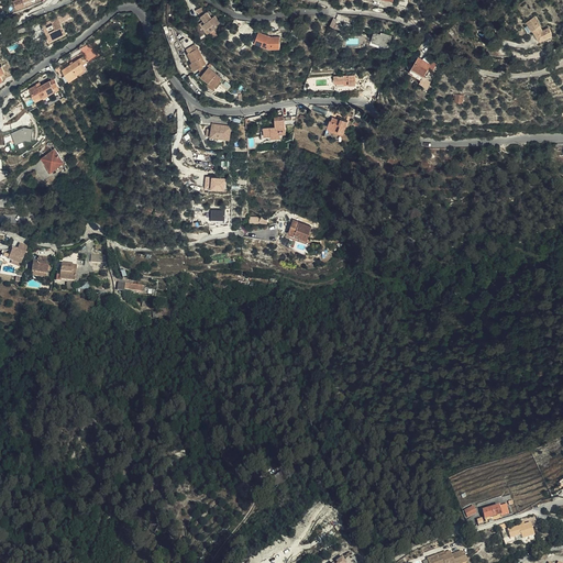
[(28,6),(26,4),(26,2),(32,0),(18,0),(14,2),(18,9),(28,6)]
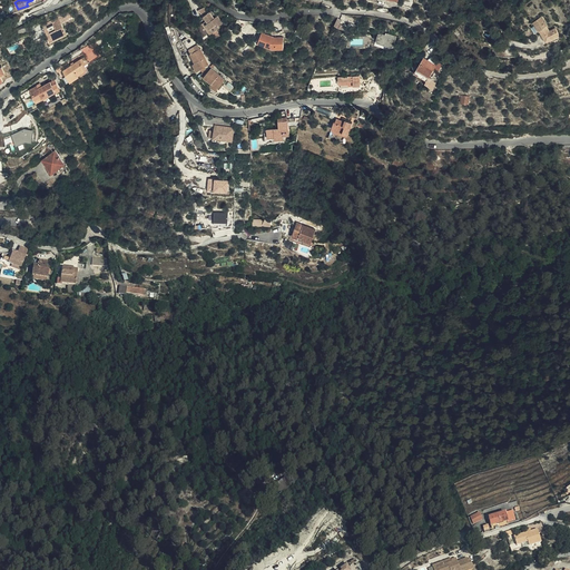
[(199,0),(194,6),(203,16),(206,19),(205,19),(212,28),(215,23),(219,20),(218,19),(220,17),(214,9),(210,11),(200,0),(199,0)]
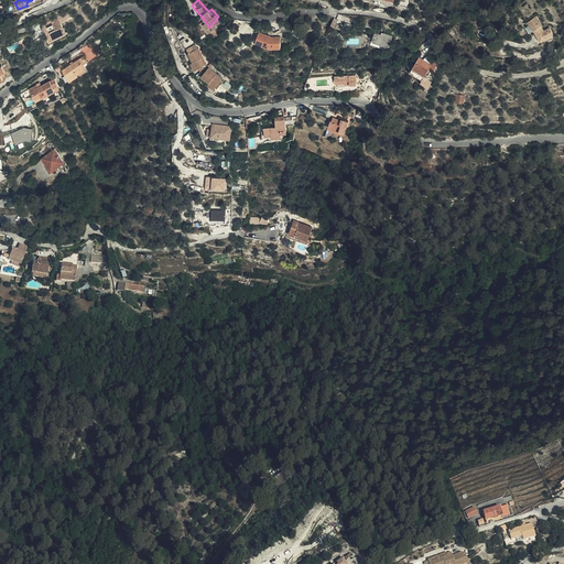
[(41,24),(44,30),(47,28),(53,24),(55,29),(50,32),(46,34),(51,41),(67,32),(61,22),(68,19),(68,18),(72,17),(68,10),(41,24)]
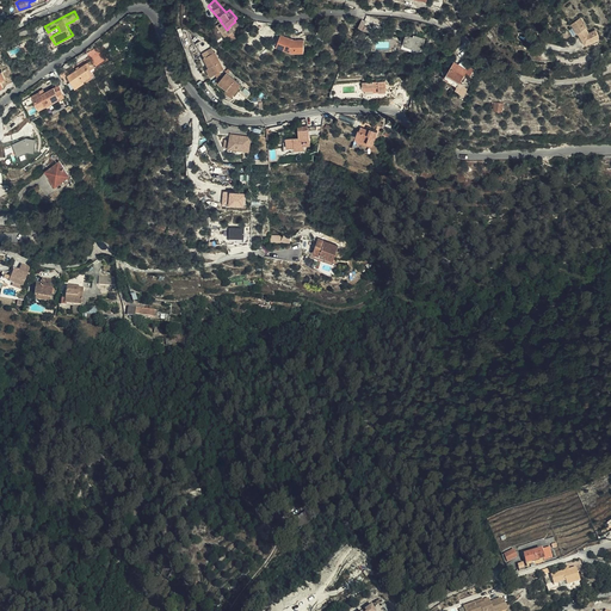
[(575,16),(567,22),(580,42),(594,35),(591,28),(584,31),(579,25),(581,24),(575,16)]
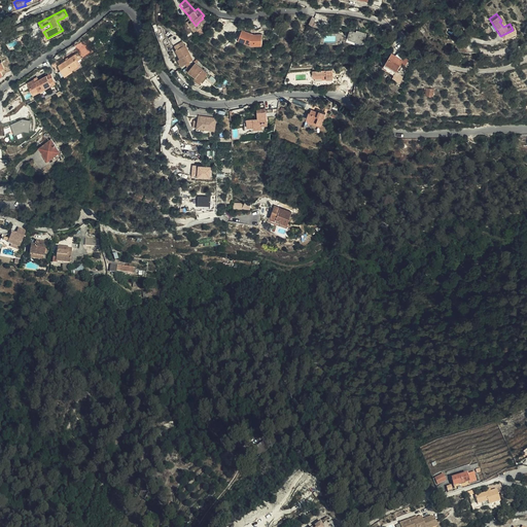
[(190,18),(187,14),(185,16),(195,27),(196,26),(189,18),(190,18)]
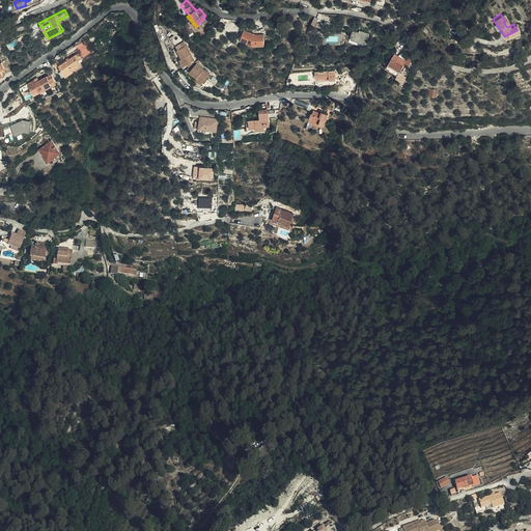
[(312,23),(322,27),(325,21),(315,16),(312,23)]
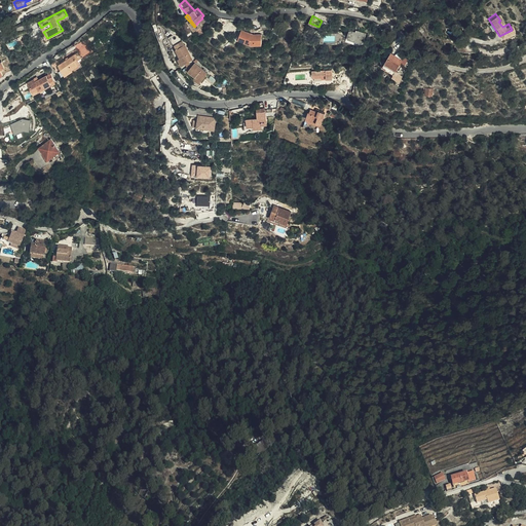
[(233,32),(248,40),(261,39),(260,28),(252,29),(240,23),(238,27),(236,26),(233,32)]
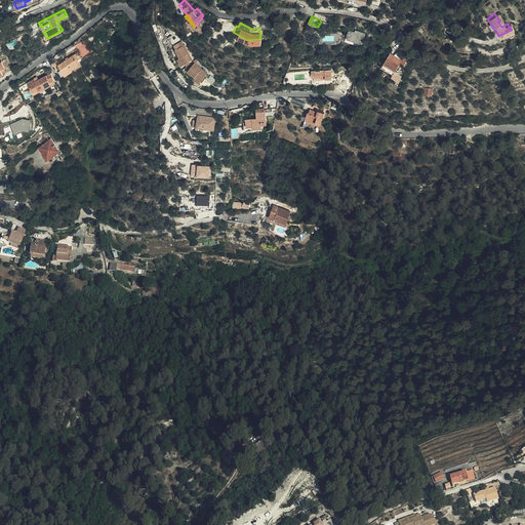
[(348,26),(346,32),(362,38),(365,29),(355,27),(355,28),(348,26)]
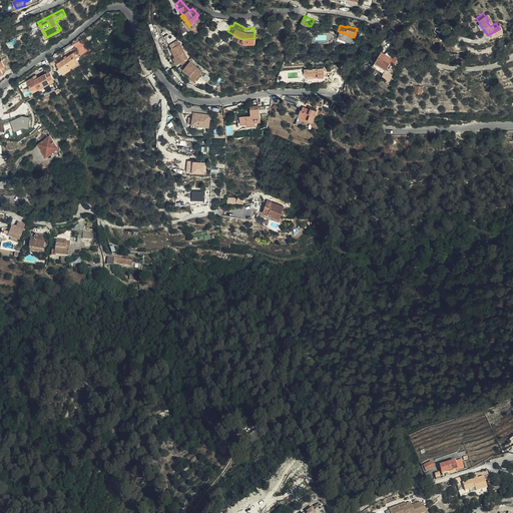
[(354,37),(338,31),(337,36),(352,41),(354,37)]
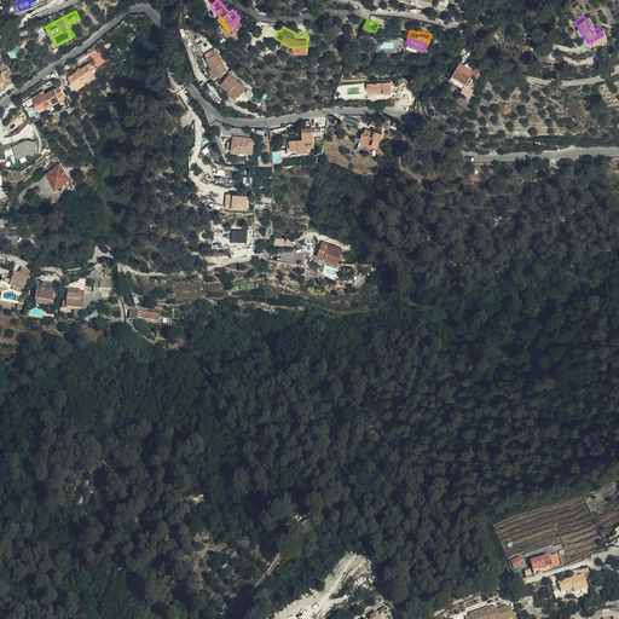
[(207,57),(213,68),(217,65),(220,73),(229,67),(219,51),(207,57)]
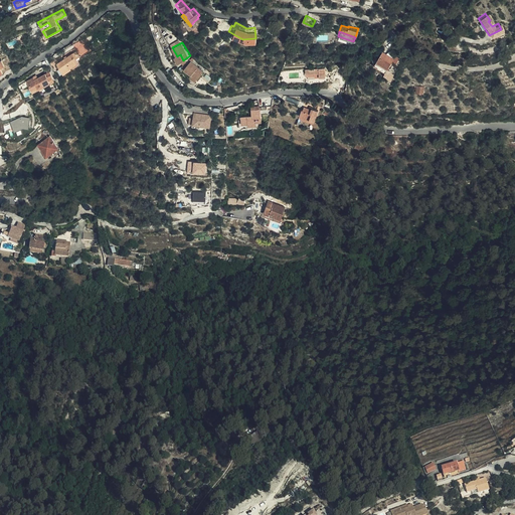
[(374,62),(387,67),(392,56),(379,50),(374,62)]
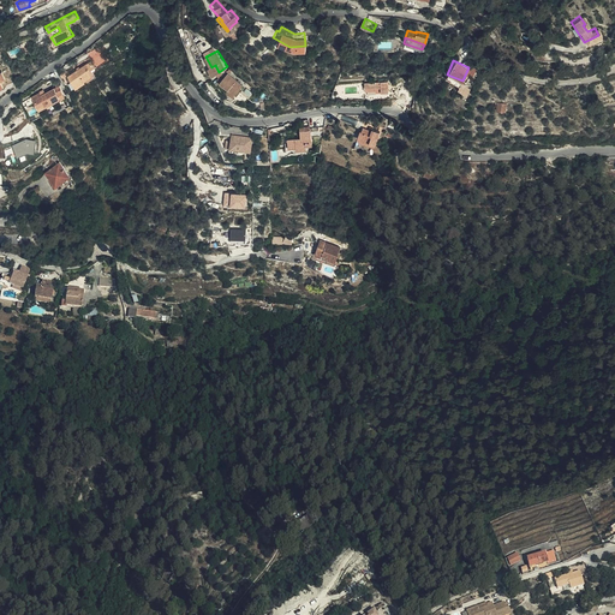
[(70,83),(91,71),(85,61),(65,73),(70,83)]
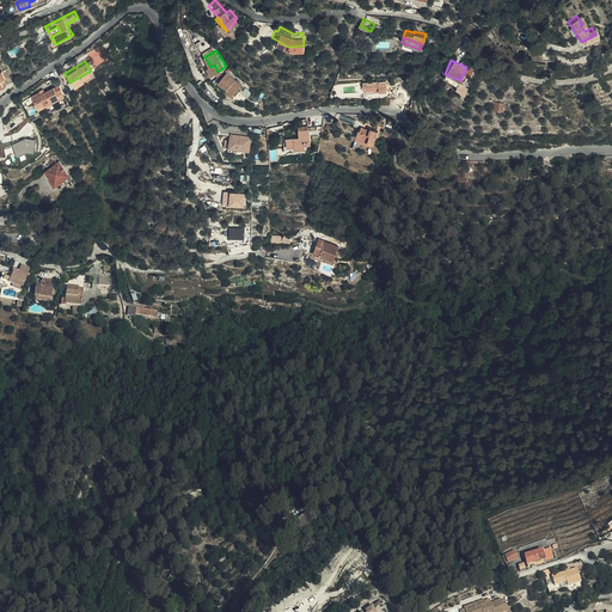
[(220,80),(228,87),(230,86),(237,93),(244,85),(228,71),(220,80)]
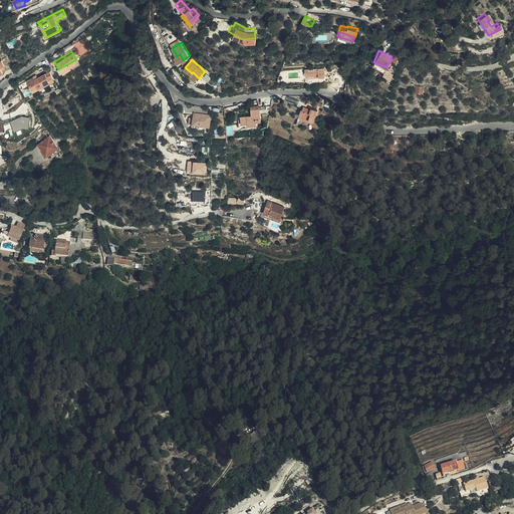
[(372,66),(384,71),(387,67),(373,62),(372,66)]
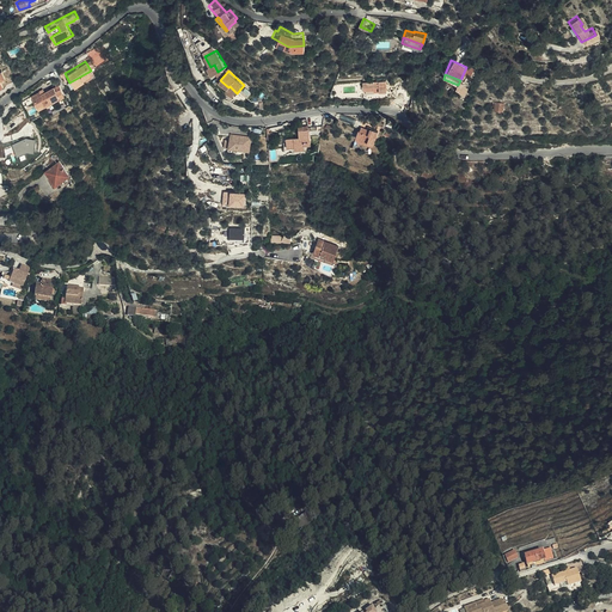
[(387,87),(386,77),(363,78),(363,87),(379,86),(379,89),(387,87)]
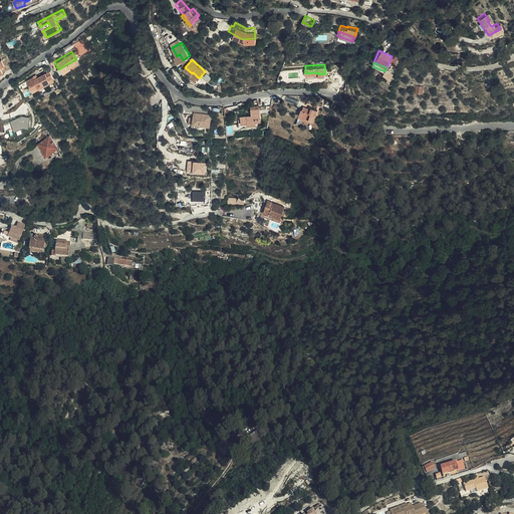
[(31,74),(24,78),(27,83),(29,86),(35,83),(36,85),(48,79),(47,77),(51,75),(47,68),(32,76),(31,74)]
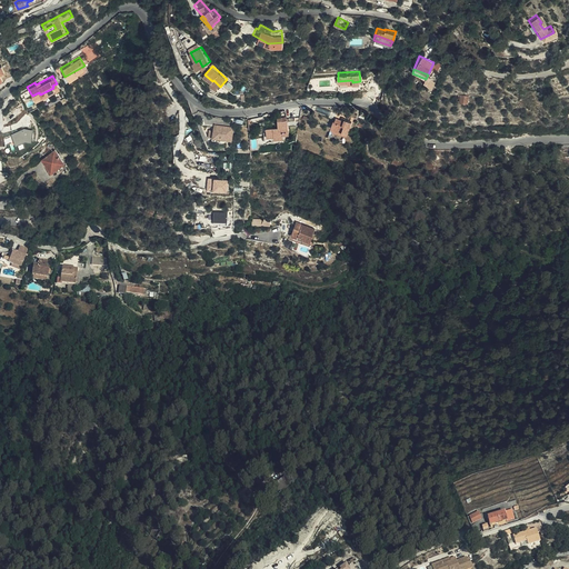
[(279,116),(279,122),(262,125),(263,131),(271,130),(271,133),(280,132),(280,129),(286,128),(283,115),(279,116)]
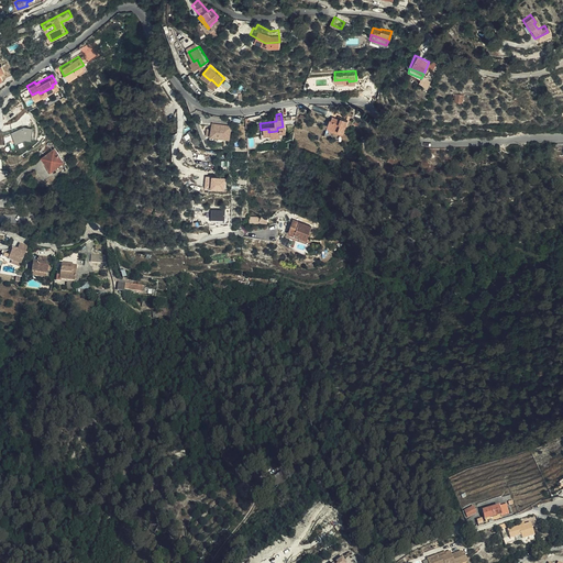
[(338,128),(343,130),(348,118),(340,116),(340,118),(331,116),(330,118),(329,118),(327,123),(339,127),(338,128)]
